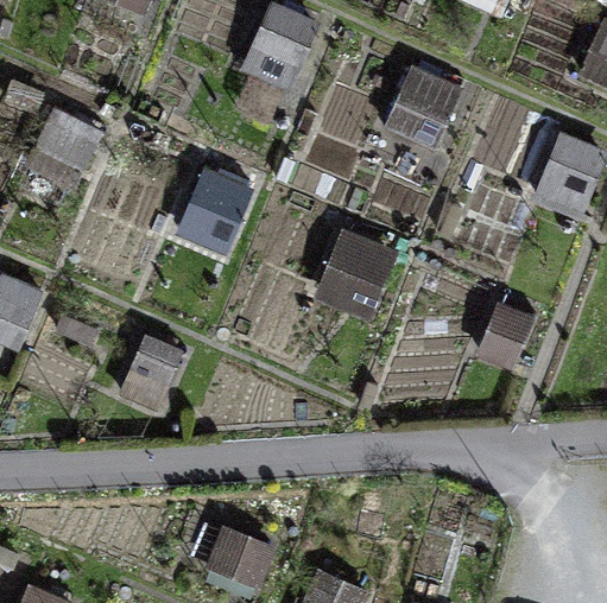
[(100,0),(145,21),(155,0),(100,0)]
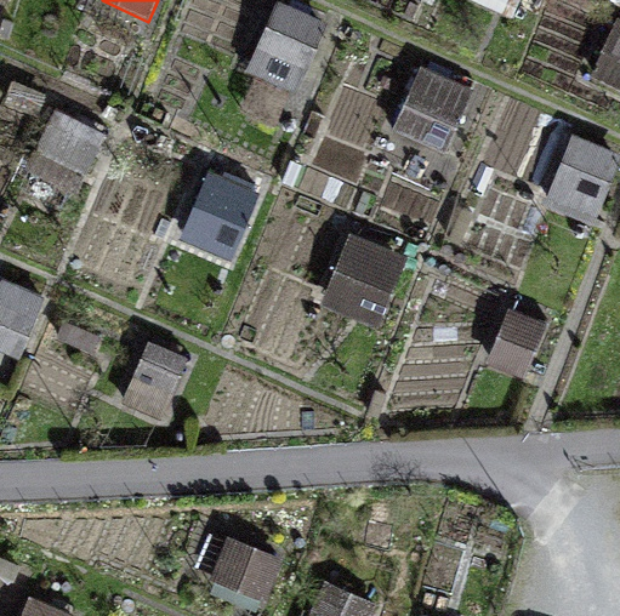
[(273,0),(248,73),(301,91),(325,18),(273,0)]
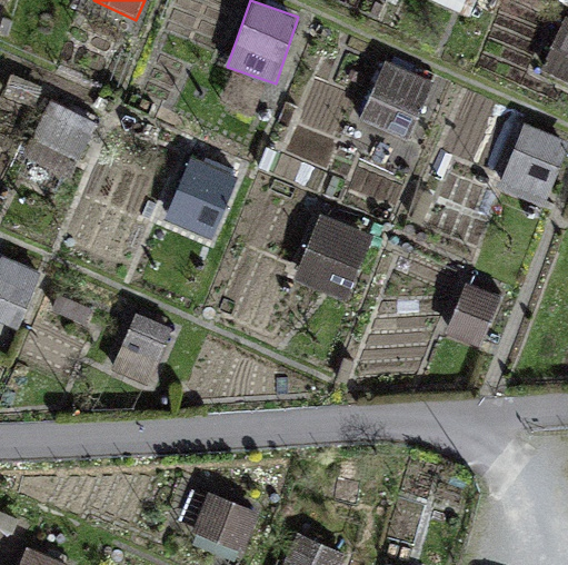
[(429,0),(469,15),(474,0),(429,0)]
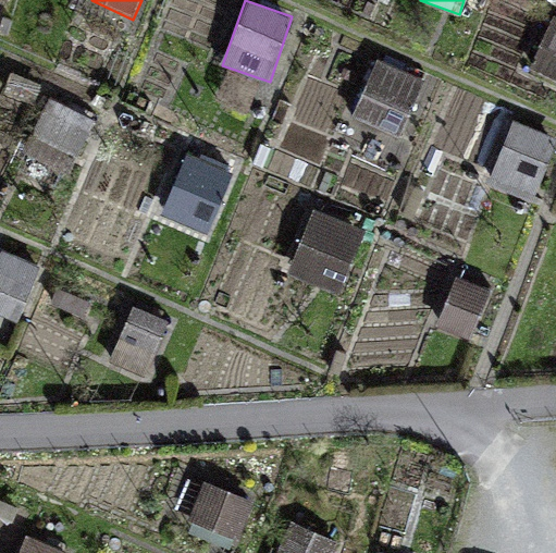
[(371,63),(353,124),(404,139),(422,78),(371,63)]
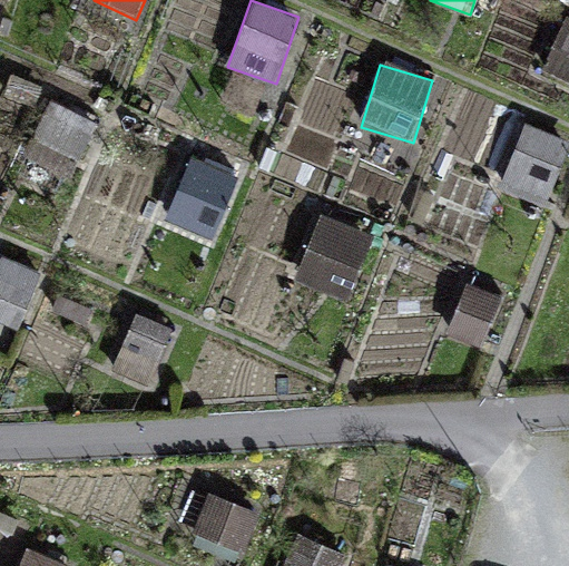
[(568,142),(523,125),(497,191),(546,210),(568,148),(568,142)]
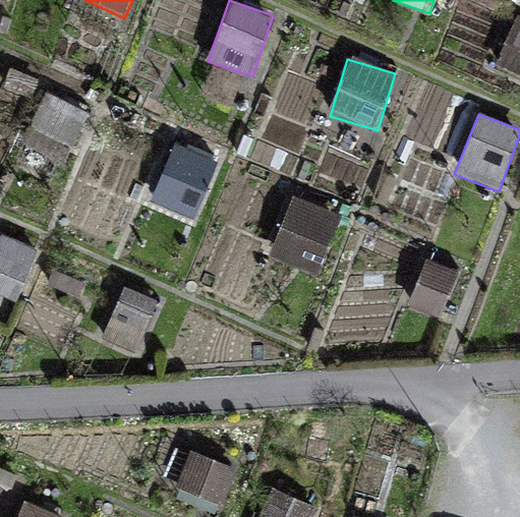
[(154,207),(200,217),(215,156),(167,146),(154,207)]
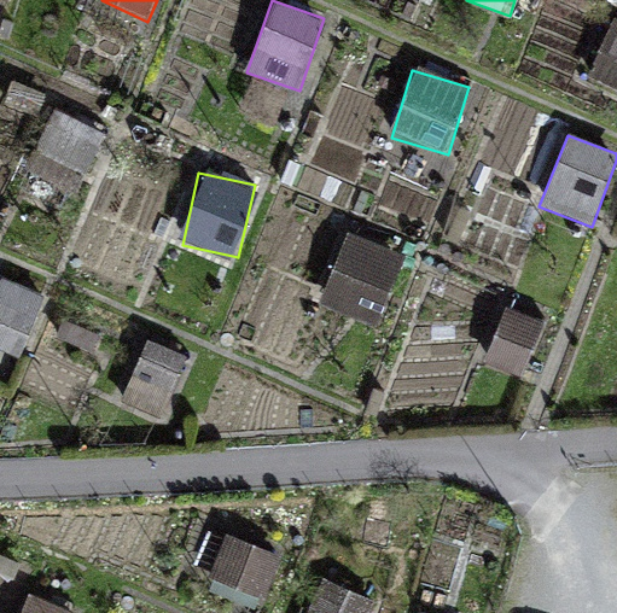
[(318,303),(379,326),(407,254),(345,231),(318,303)]
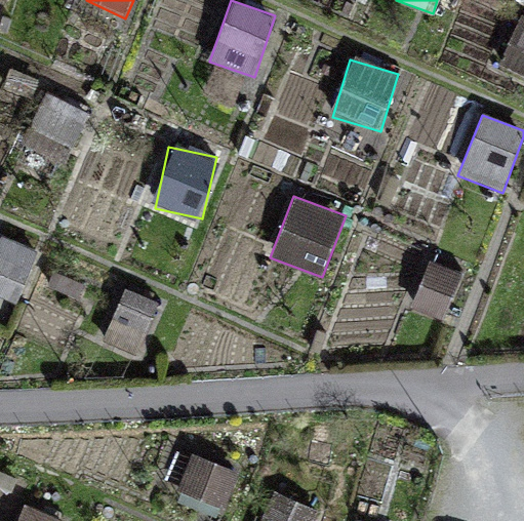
[(442,321),(461,273),(431,259),(410,309),(442,321)]
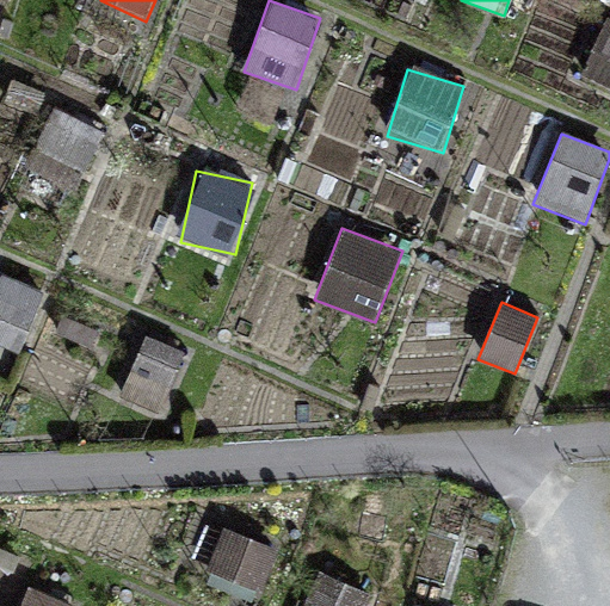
[(226,526),(207,577),(262,598),(281,546),(226,526)]
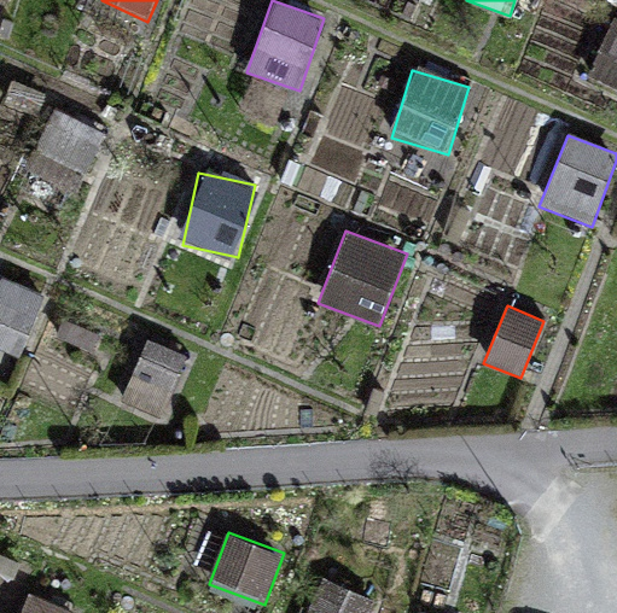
[(374,612),(379,605),(327,576),(304,612),(374,612)]
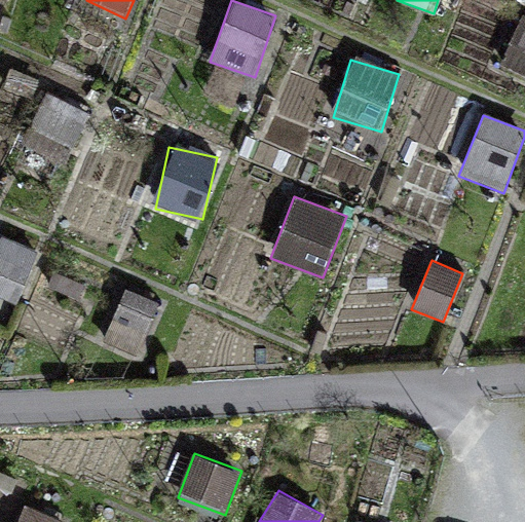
[(67,521),(67,520),(26,502),(16,521),(67,521)]
